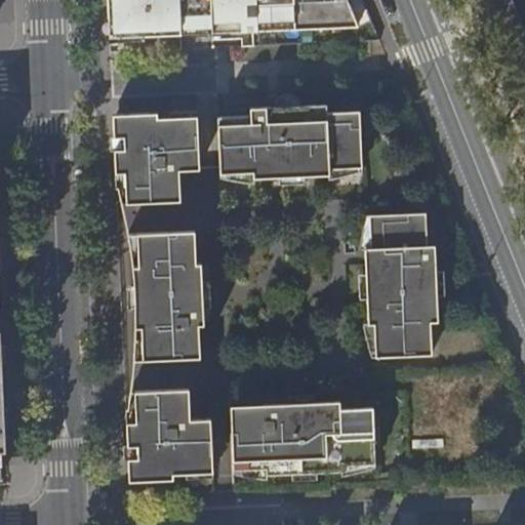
[(106,0),(108,38),(146,36),(146,21),(157,21),(158,51),(182,50),(180,24),(211,23),(209,0),(106,0)]
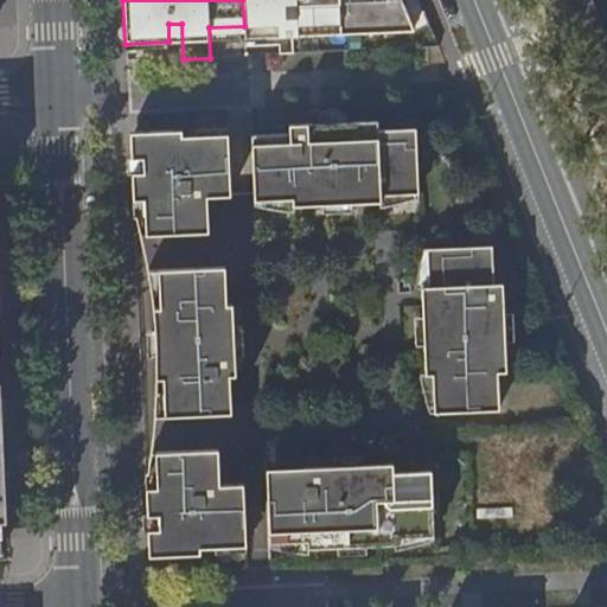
[(280,55),(294,53),(293,38),(414,31),(402,0),(260,0),(260,12),(266,48),(280,46),(280,55)]
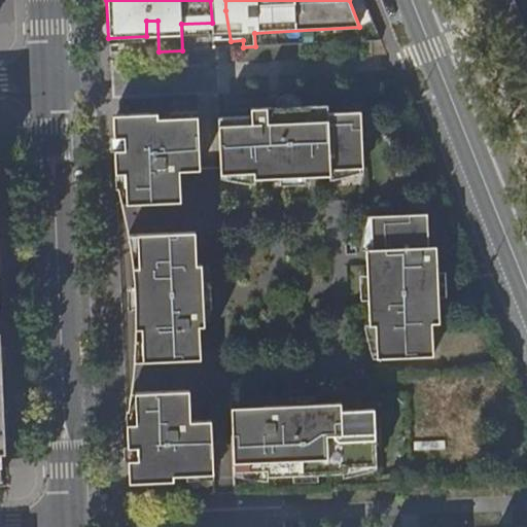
[(213,48),(212,23),(181,24),(182,50),(213,48)]
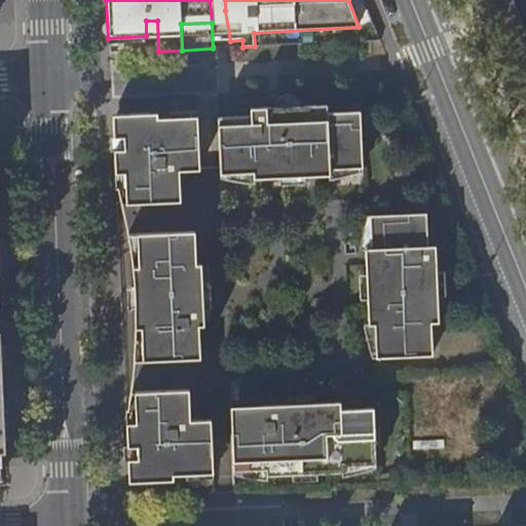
[(330,170),(363,167),(360,111),(327,113),(326,105),(251,108),(251,117),(218,117),(220,174),(254,172),(254,179),(330,175),(330,170)]
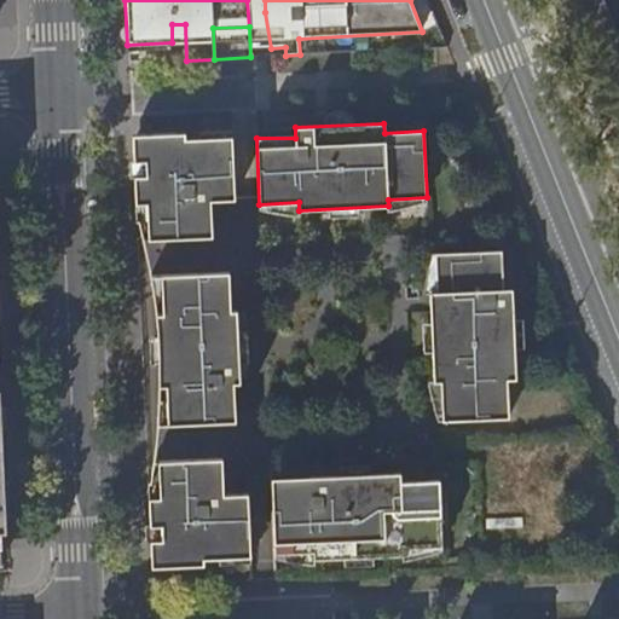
[(132,143),(131,148),(132,178),(148,177),(148,169),(154,169),(156,203),(235,200),(231,137),(185,138),(185,132),(143,134),(139,136),(136,138),(132,143)]
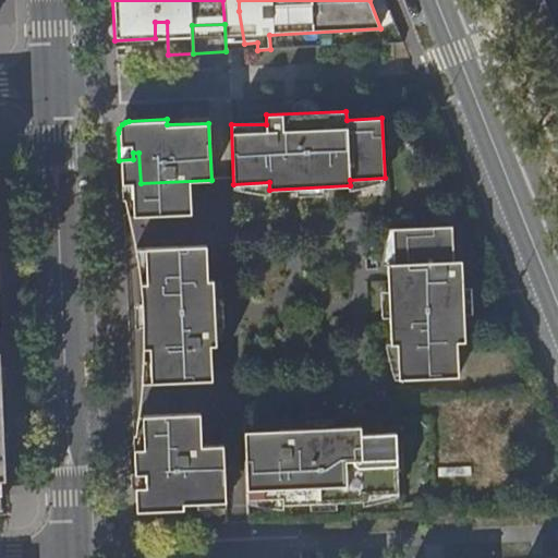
[(389,304),(463,299),(462,261),(452,262),(452,227),(392,229),(395,280),(388,280),(389,304)]
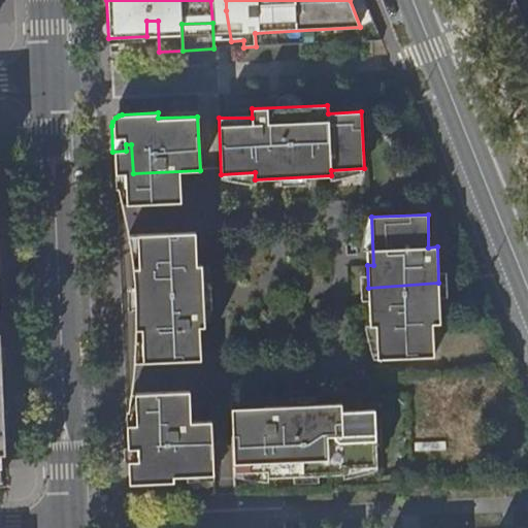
[(147,306),(142,306),(142,307),(141,321),(142,331),(210,327),(206,265),(138,269),(141,289),(146,288),(147,306)]
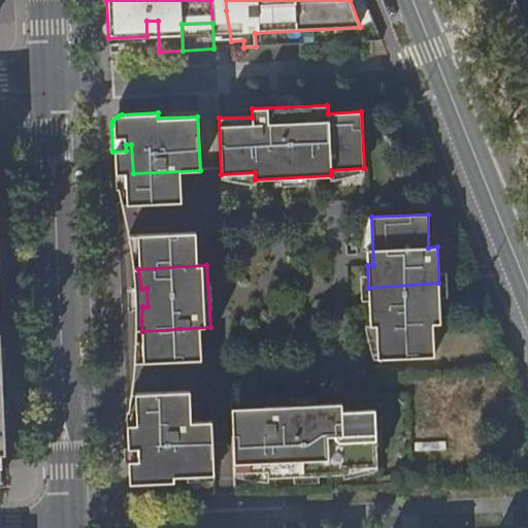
[(440,324),(438,283),(368,288),(370,327),(376,327),(377,359),(433,357),(432,324),(440,324)]
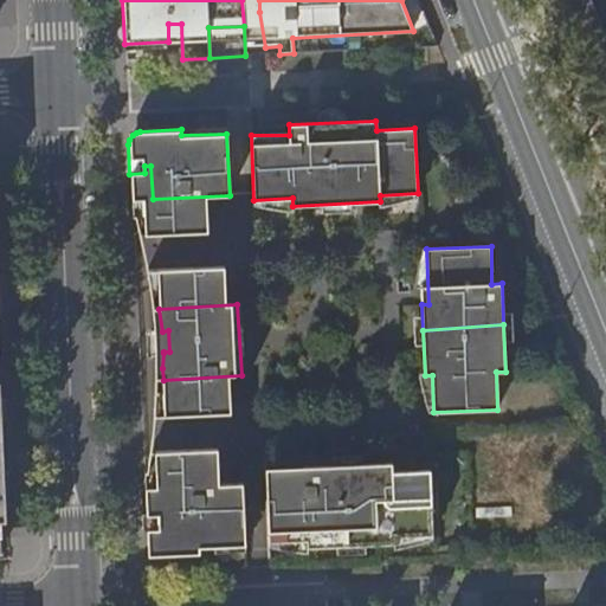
[(266,478),(270,543),(307,541),(308,547),(395,543),(394,537),(433,535),(429,471),(392,472),(392,463),(303,468),(304,477),(266,478)]
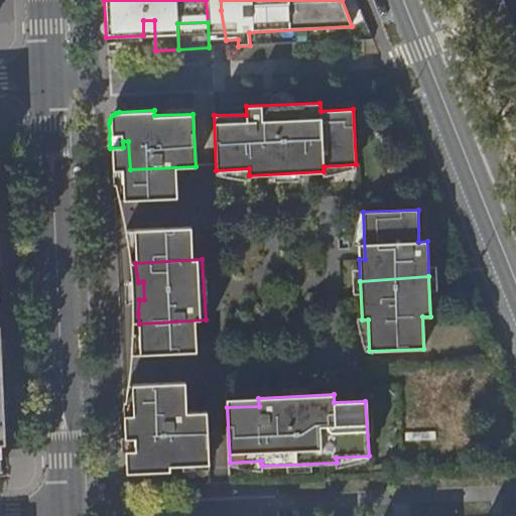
[(136,437),(124,438),(126,463),(131,469),(137,472),(140,472),(169,471),(169,466),(208,465),(206,412),(140,415),(141,443),(136,443),(136,437)]
